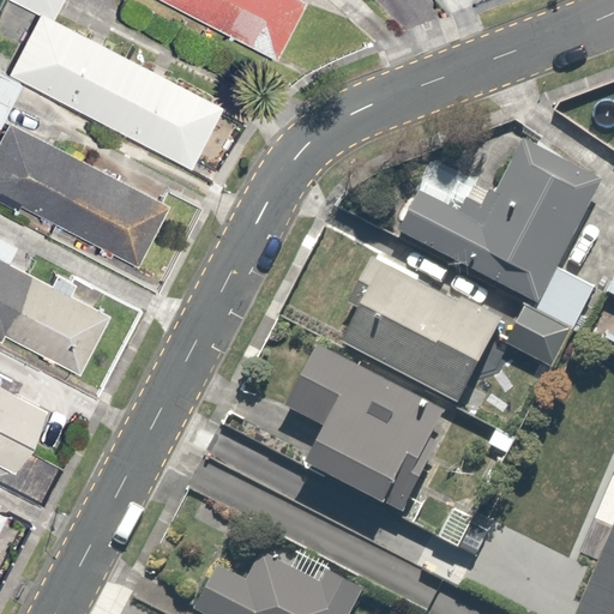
[(12,0),(42,16),(53,22),(64,0),(12,0)]
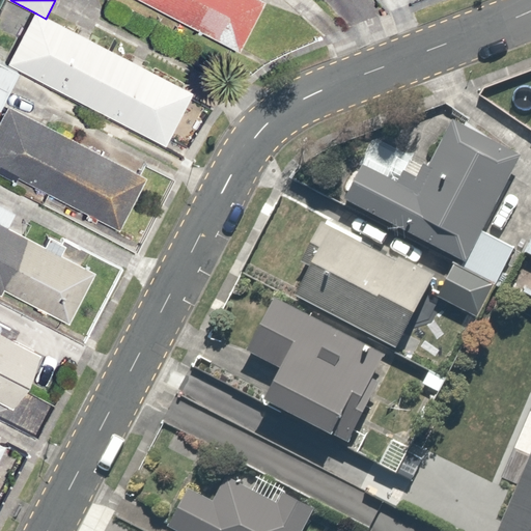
[(139,0),(227,45),(250,0),(139,0)]
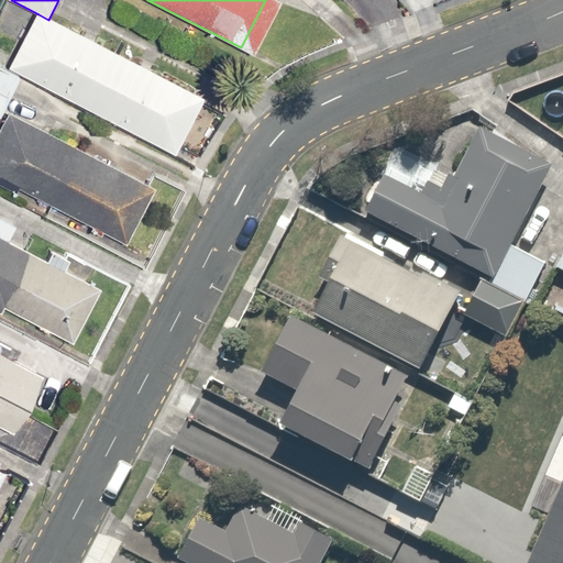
[(39,14),(10,68),(176,156),(205,103),(48,20),(39,14)]
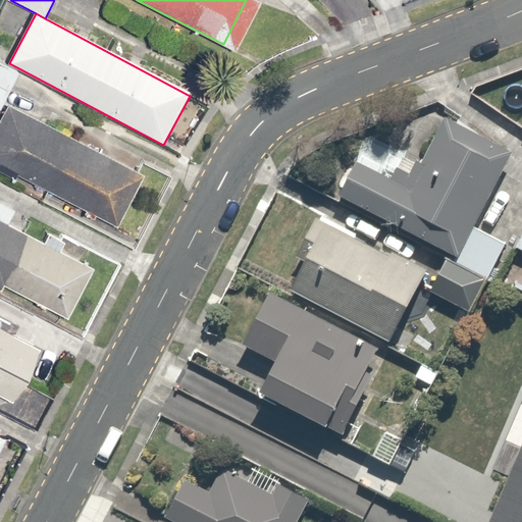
[(0,100),(15,73),(0,63),(0,100)]
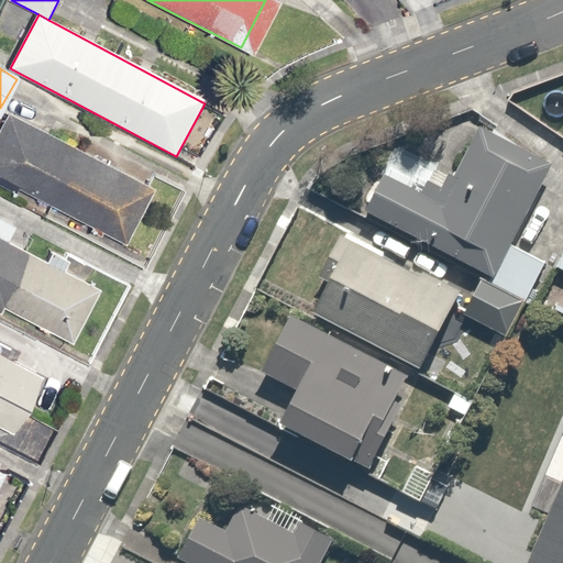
[(6,110),(0,120),(0,180),(127,247),(156,190),(6,110)]
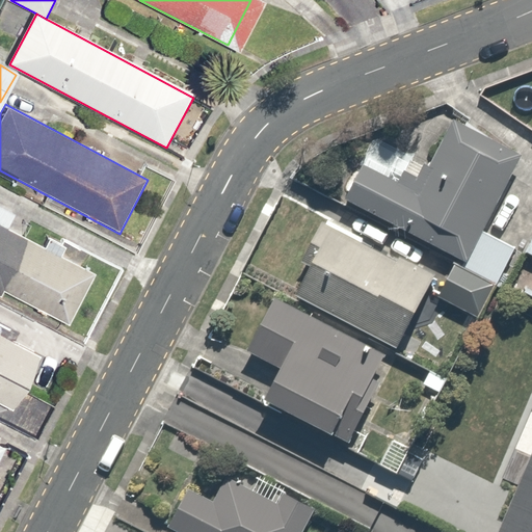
[(524,160),(456,125),(427,182),(401,168),(393,184),(364,168),(346,203),(458,260),(440,295),(485,319),(519,256),(483,237),(524,160)]
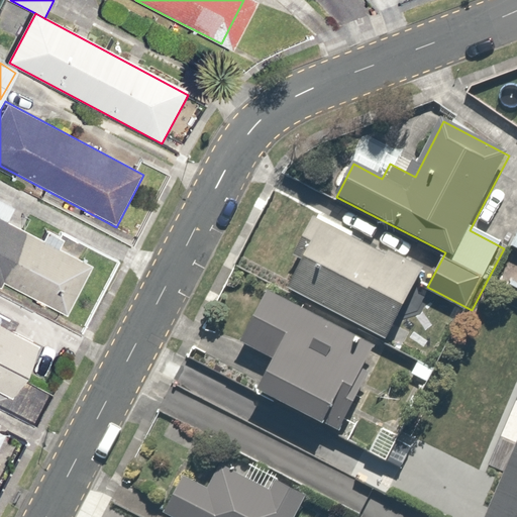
[(0,288),(3,283),(64,315),(90,265),(10,223),(20,204),(0,193),(0,288)]
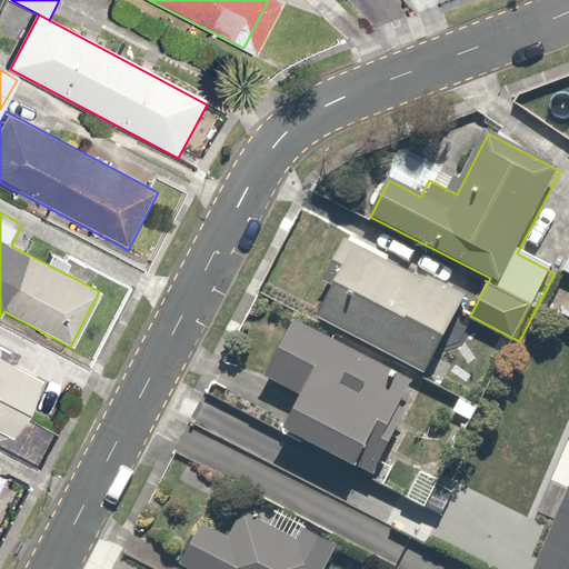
[(466,293),(348,232),(325,277),(340,285),(321,320),(423,375),(466,293)]
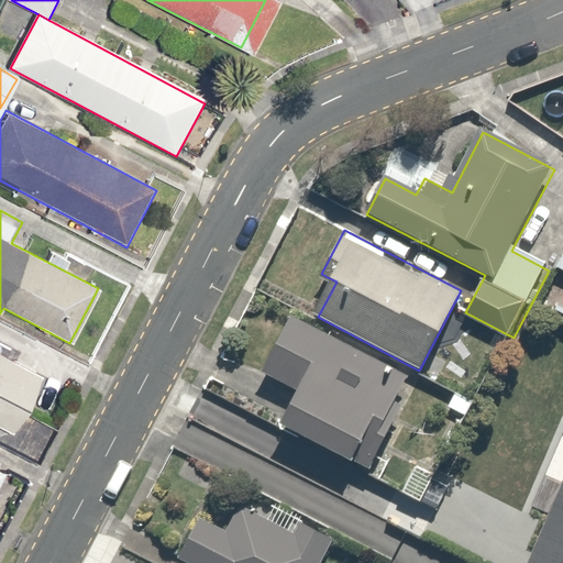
[(300,395),(282,431),(356,467),(377,426),(392,433),(418,379),(295,319),(266,378),(300,395)]
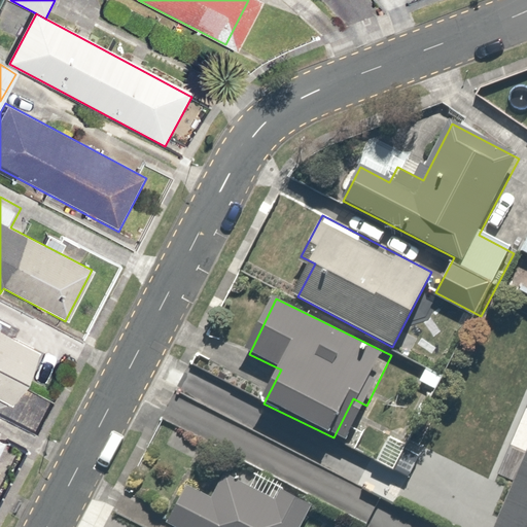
[(0,396),(20,408),(48,352),(0,326),(0,396)]
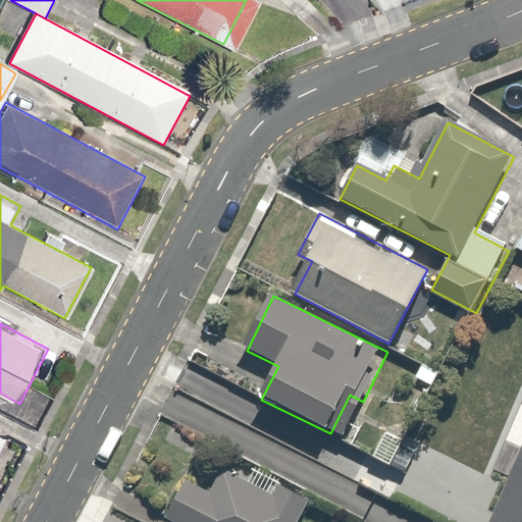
[(0,460),(11,439),(0,432),(0,460)]
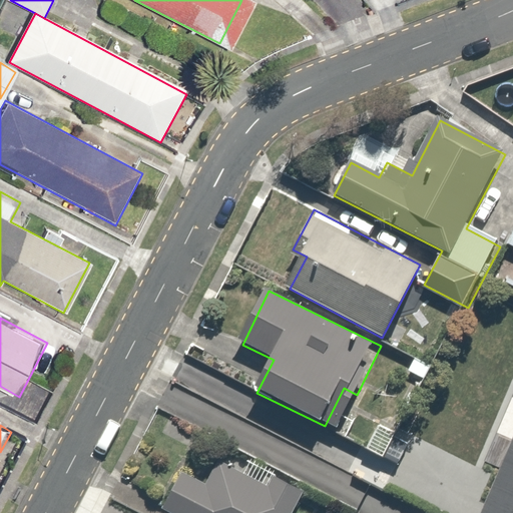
[(512,512),(512,434),(480,512),(512,512)]
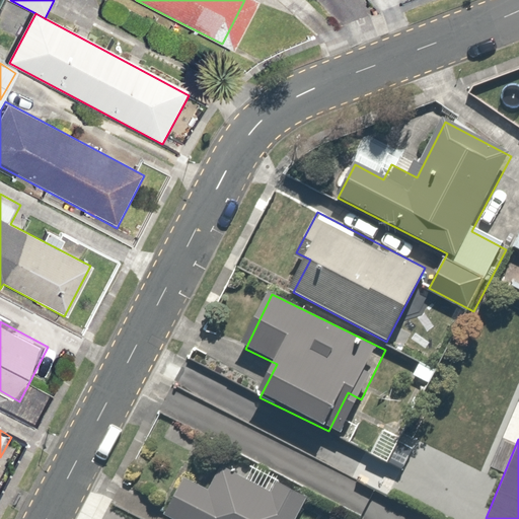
[(186,479),(165,517),(169,518),(298,518),(311,494),(252,462),(246,473),(225,462),(209,493),(186,479)]
